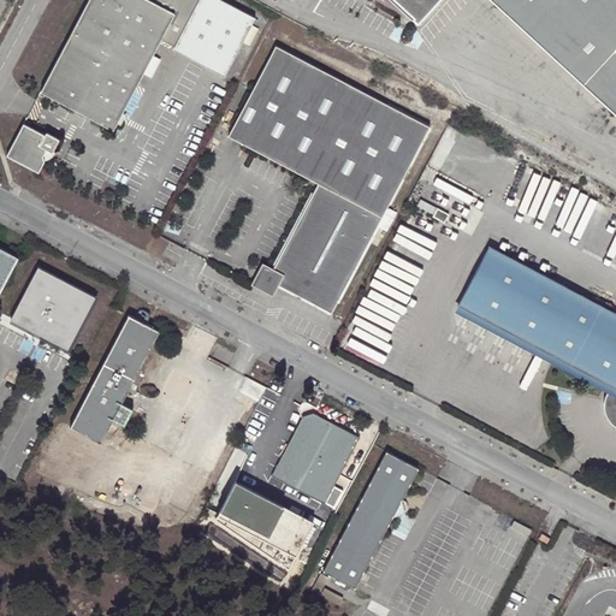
[(172,46),(171,48),(224,76),(255,17),(221,0),(84,0),(37,92),(111,130),(160,40),(172,46)]
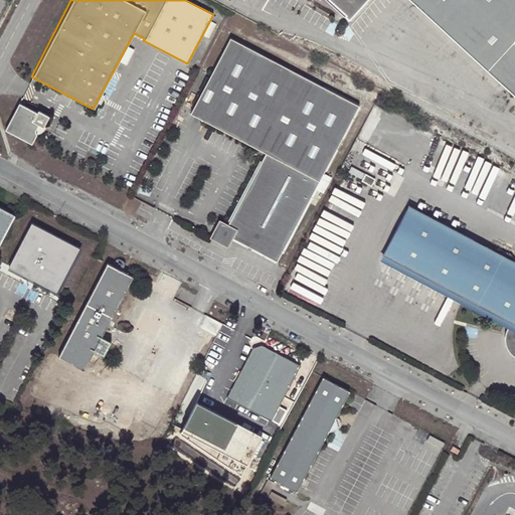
[(514,0),(333,0),(347,13),(346,15),(351,19),(368,0),(411,0),(514,95),(514,0)]
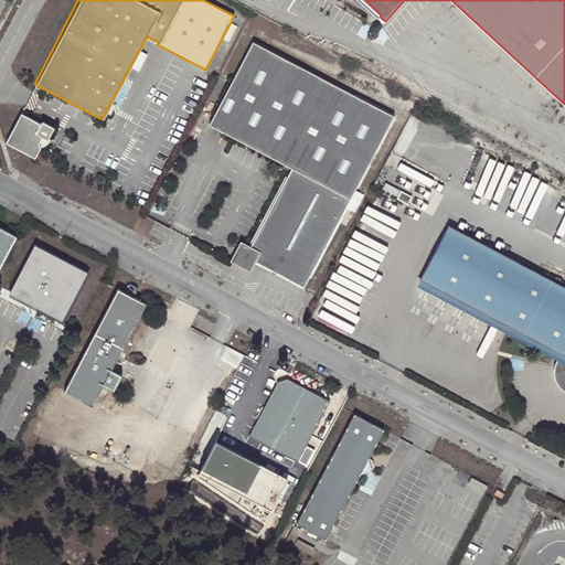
[(254,260),(257,263),(347,93),(252,42),(208,124),(290,168),(248,246),(240,241),(228,260),(248,272),(254,260)]
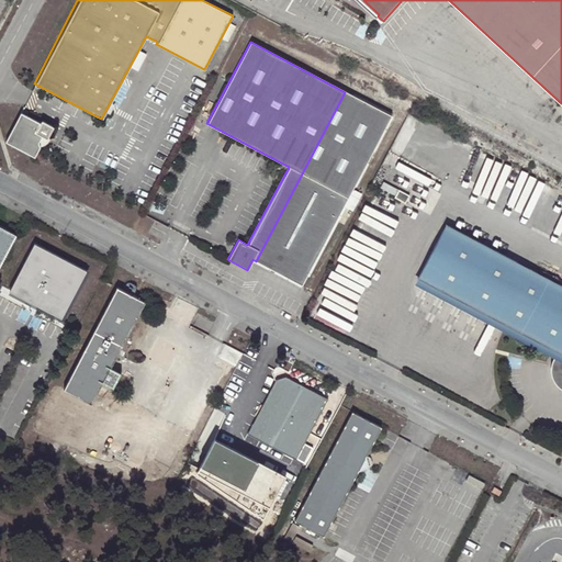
[(391,116),(345,92),(256,261),(301,287),(391,116)]
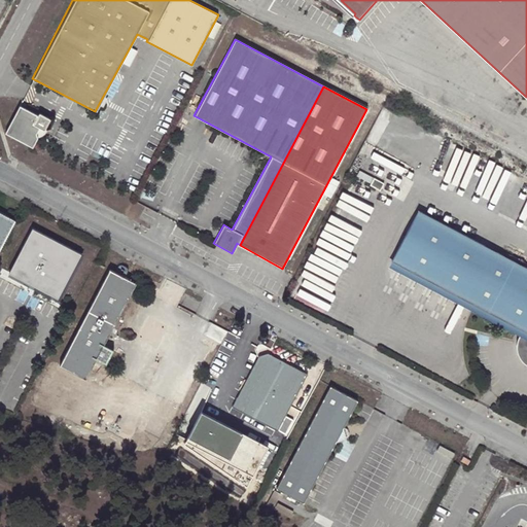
[(37,115),(18,106),(4,133),(31,147),(36,138),(34,133),(37,127),(43,130),(48,119),(38,113),(37,115)]
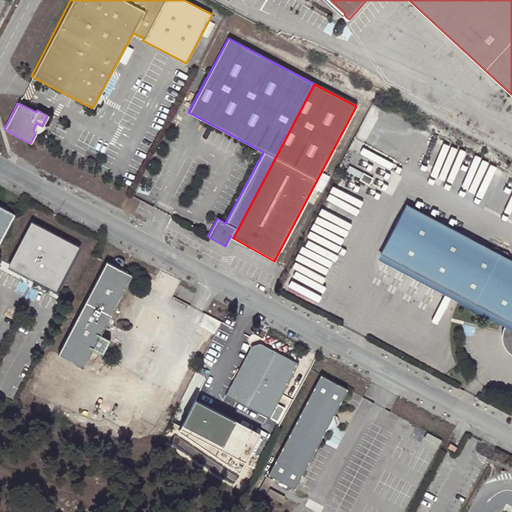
[(36,123),(33,129),(35,134),(41,131),(44,126),(42,126),(36,123)]
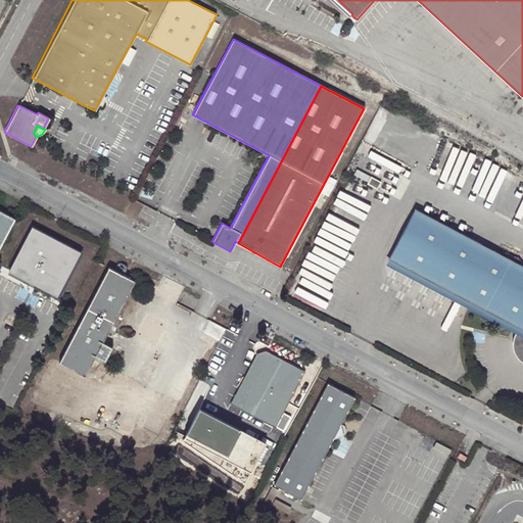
[(0,248),(15,219),(0,209),(0,248)]
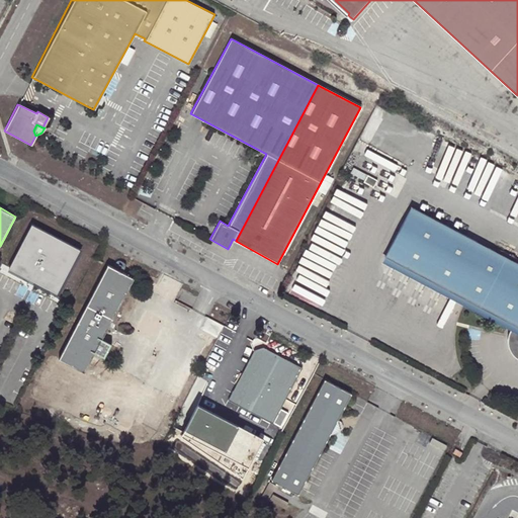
[(517,263),(411,207),(384,257),(514,326),(512,328),(509,334),(508,336),(508,343),(509,348),(512,354),(516,358),(517,359),(517,263)]
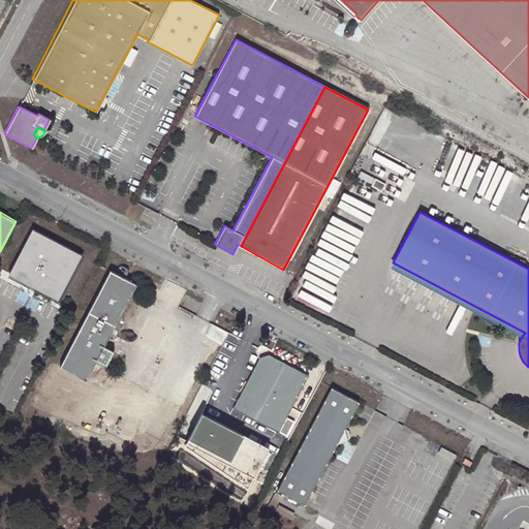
[(60,300),(81,251),(26,227),(4,276),(60,300)]
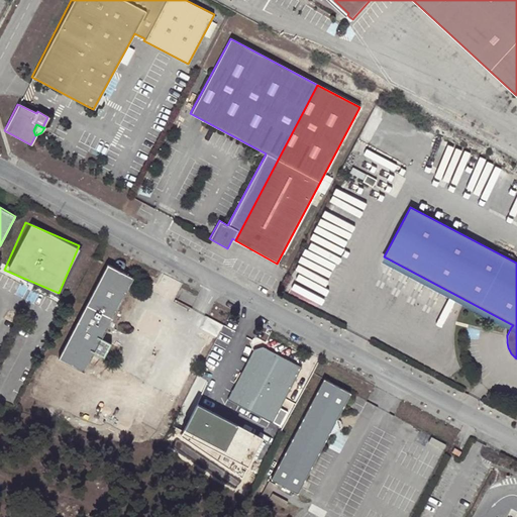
[(59,359),(85,373),(95,352),(102,338),(133,280),(108,266),(59,359)]
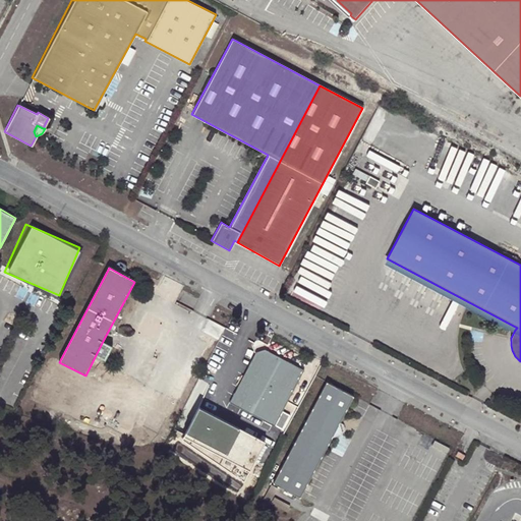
[(113,346),(103,341),(96,355),(106,360),(113,346)]
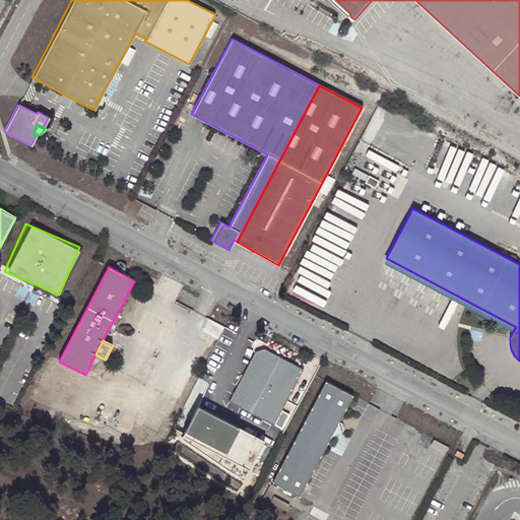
[(263,348),(254,351),(228,402),(272,426),(273,425),(280,429),(288,414),(280,410),(303,370),(263,348)]
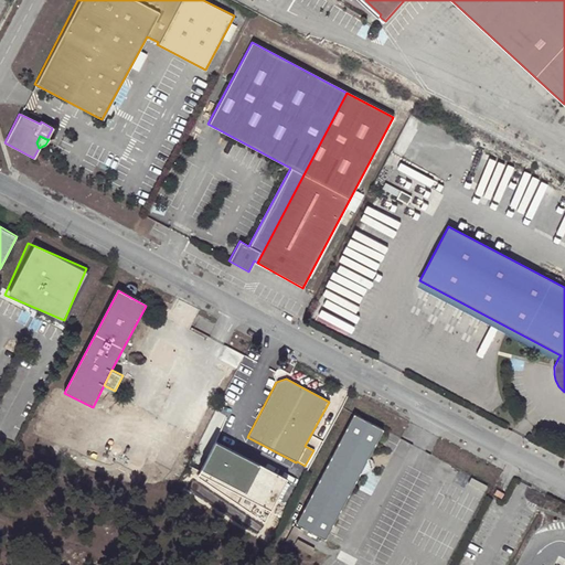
[(353,416),(295,524),(326,541),(361,476),(368,462),(384,432),(353,416)]
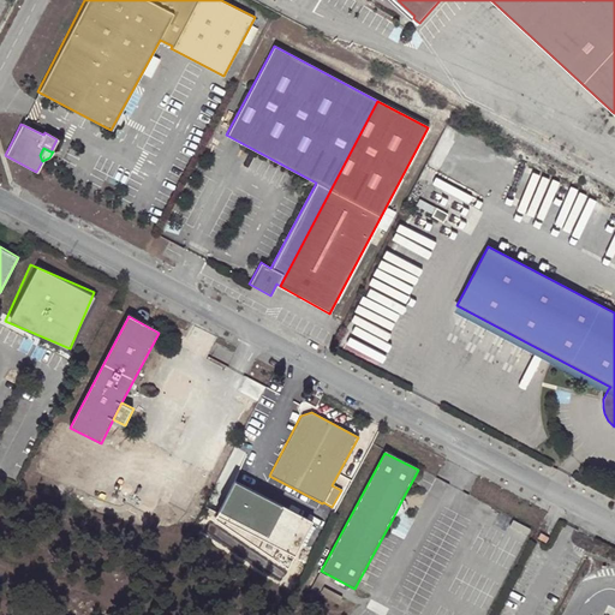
[(404,513),(400,503),(393,518),(404,513)]
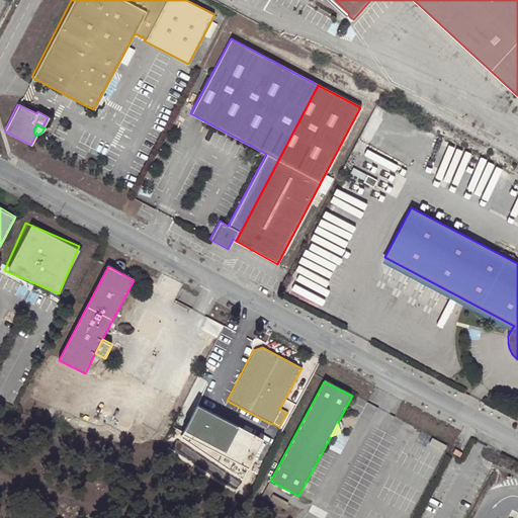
[(459,456),(461,451),(454,448),(452,452),(459,456)]
